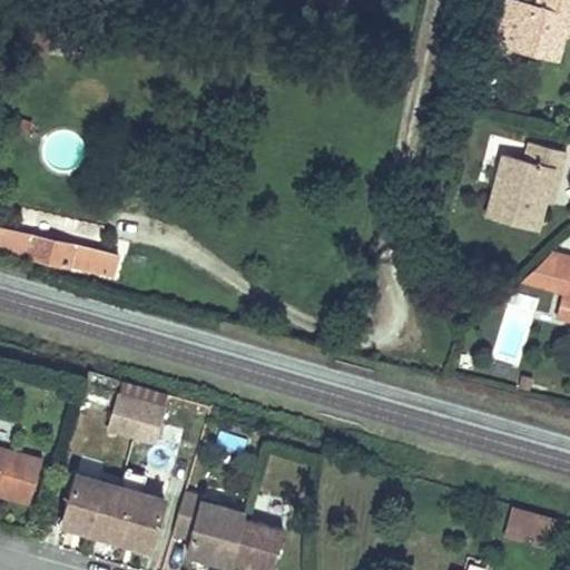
[(491,0),(482,41),(501,46),(512,0),(491,0)]
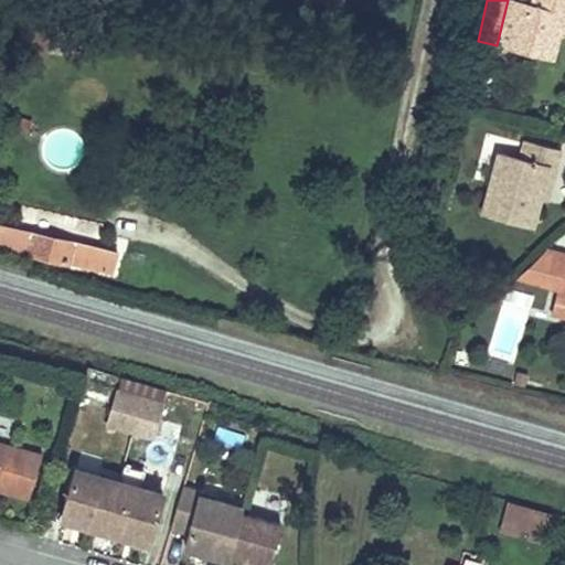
[(564,0),(536,0),(535,6),(515,0),(508,0),(497,45),(536,56),(544,27),(562,32),(564,32),(564,0)]
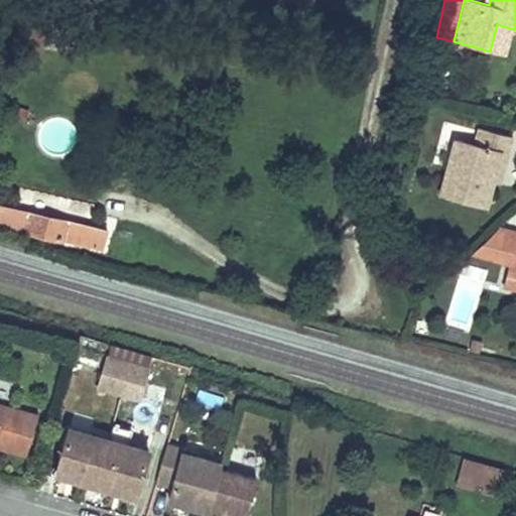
[(513,29),(497,24),(490,51),(506,55),(513,29)]
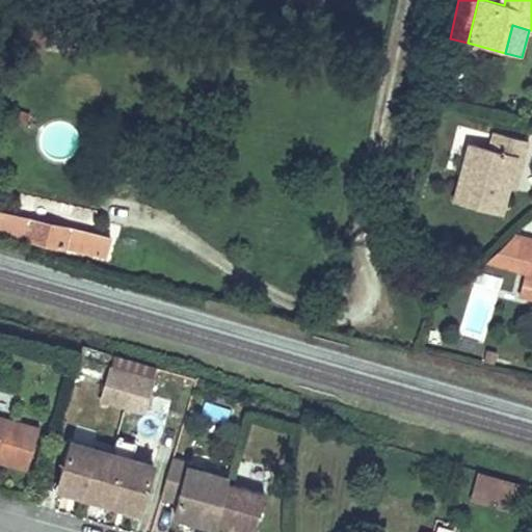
[(528,141),(495,133),(490,148),(470,142),(454,201),(501,214),(508,188),(516,157),(524,158),(528,141)]
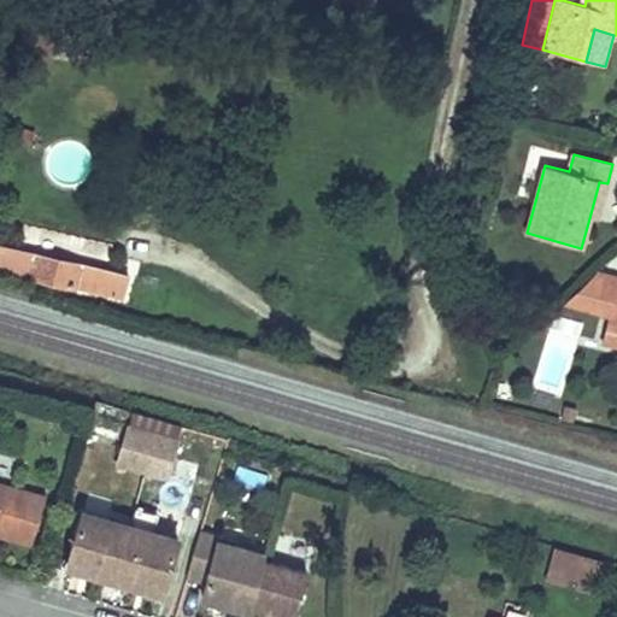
[(599,182),(589,218),(598,219),(607,183),(599,182)]
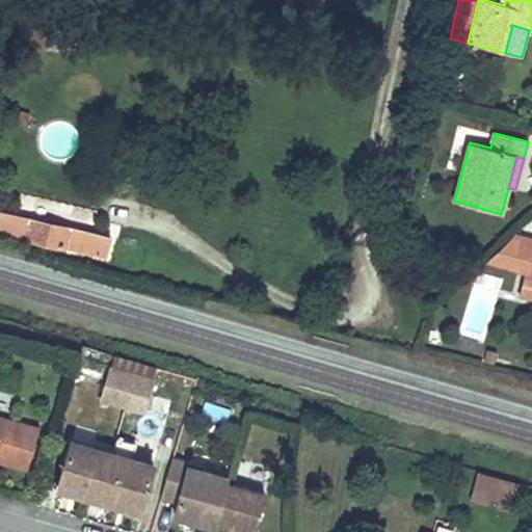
[(69,230),(0,214),(0,233),(27,239),(64,247),(69,230)]
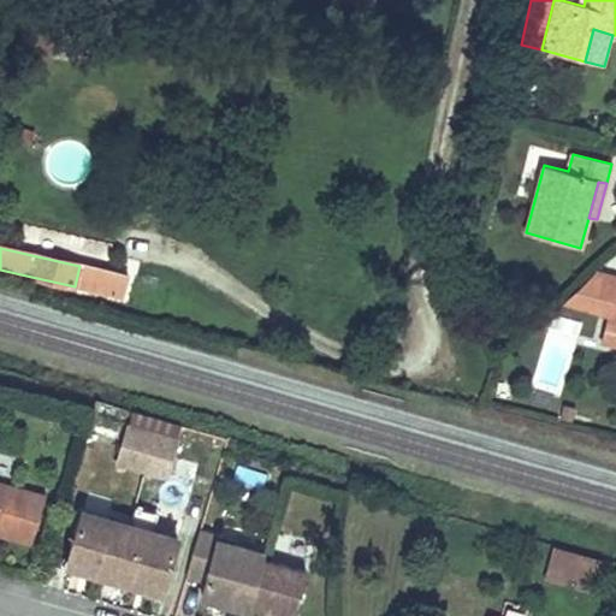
[(95,270),(80,266),(75,286),(89,290),(95,270)]
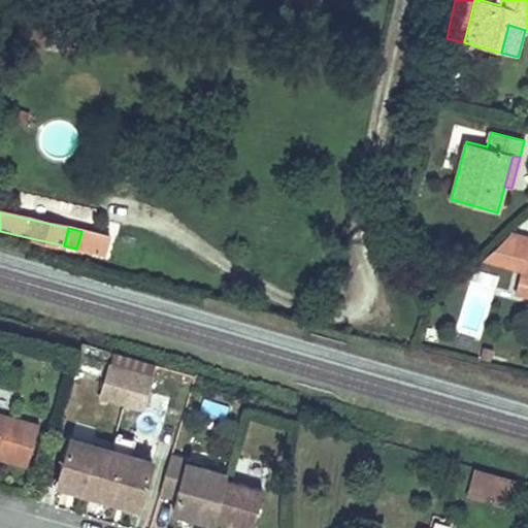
[(527,237),(510,233),(481,260),(521,270),(523,271),(527,271),(527,237)]
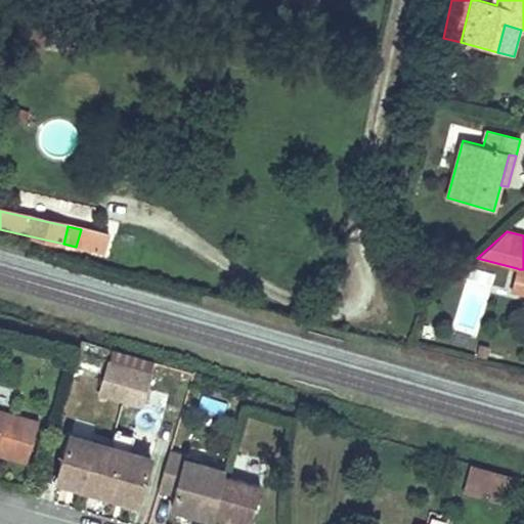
[(523,269),(519,269),(517,268),(511,291),(523,294),(523,269)]
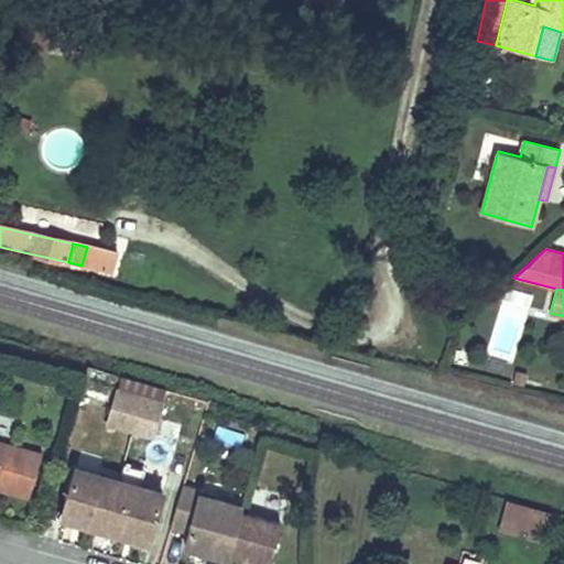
[(159,404),(117,392),(109,419),(151,431),(159,404)]
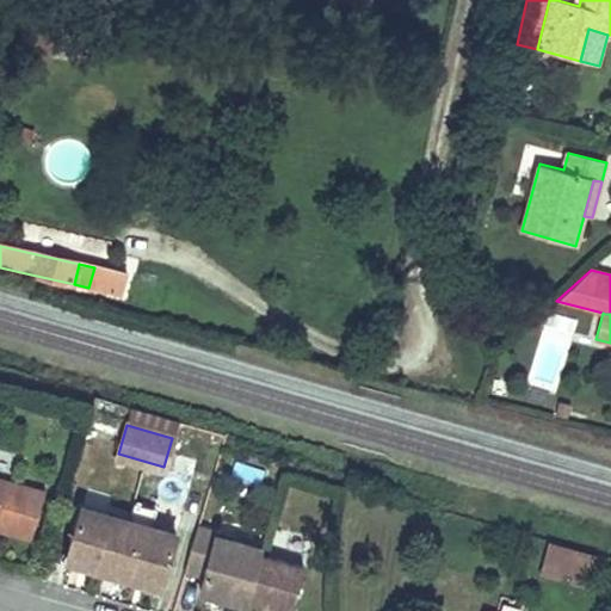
[(0,531),(31,541),(45,491),(0,477),(0,531)]
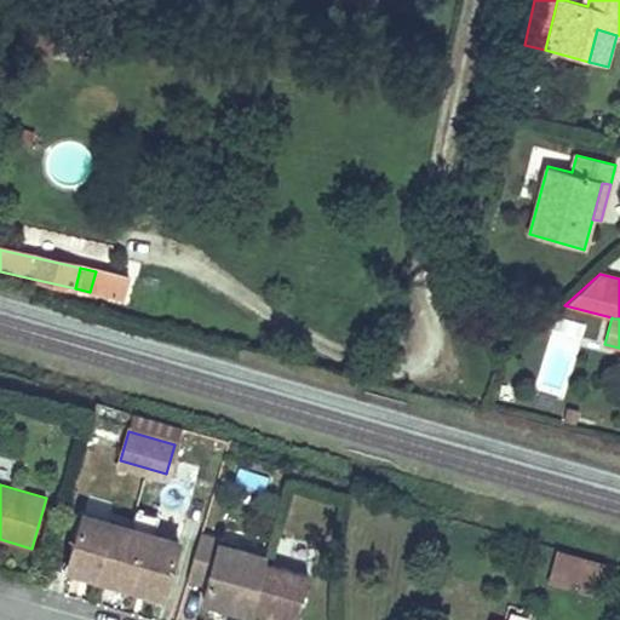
[(112,522),(84,514),(68,568),(82,573),(85,567),(105,573),(103,579),(127,585),(128,579),(149,585),(148,591),(162,596),(178,541),(151,534),(148,545),(128,540),(108,533),(112,522)]
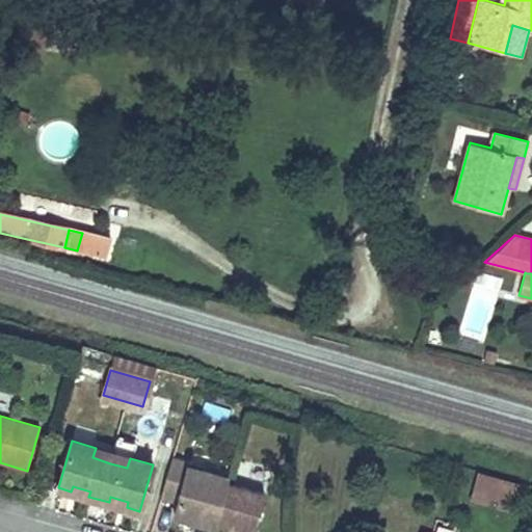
[(112,453),(96,448),(92,457),(110,463),(112,453)]
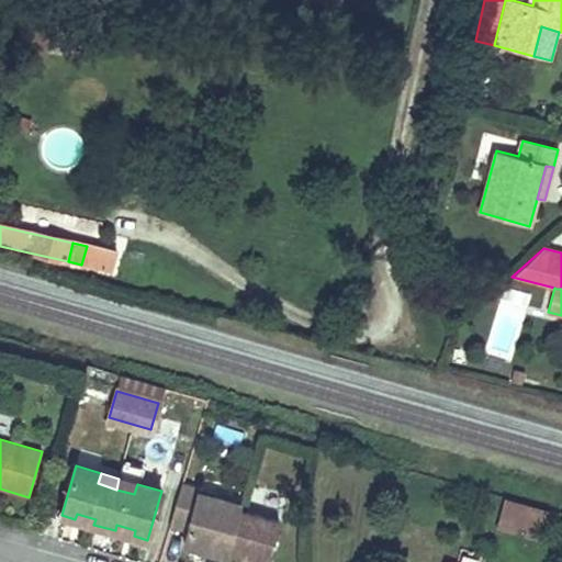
[(137,484),(119,479),(116,490),(134,494),(137,484)]
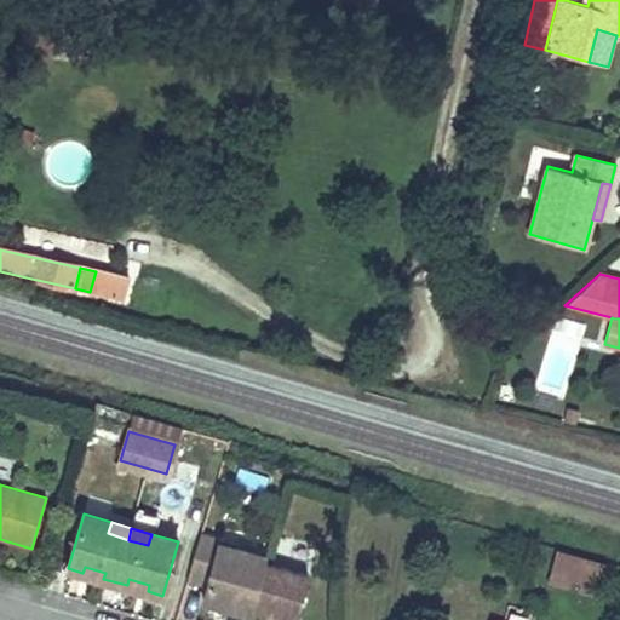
[(222,541),(200,537),(188,579),(210,585),(205,602),(252,615),(253,609),(265,562),(268,558),(220,545),(222,541)]
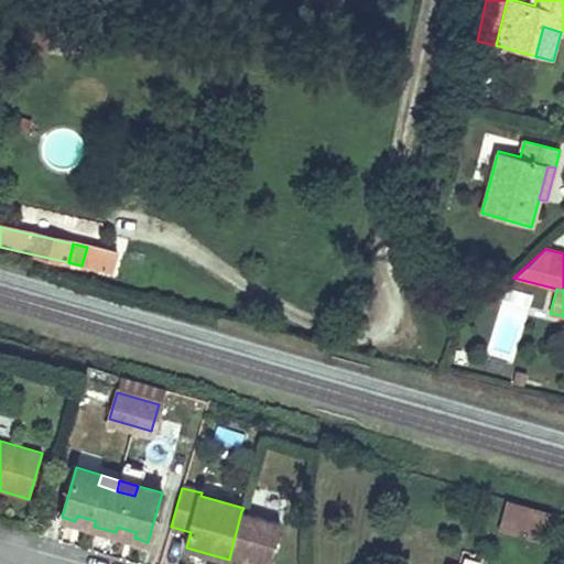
[(552,513),(524,506),(507,501),(498,531),(517,537),(519,528),(545,535),(552,513)]
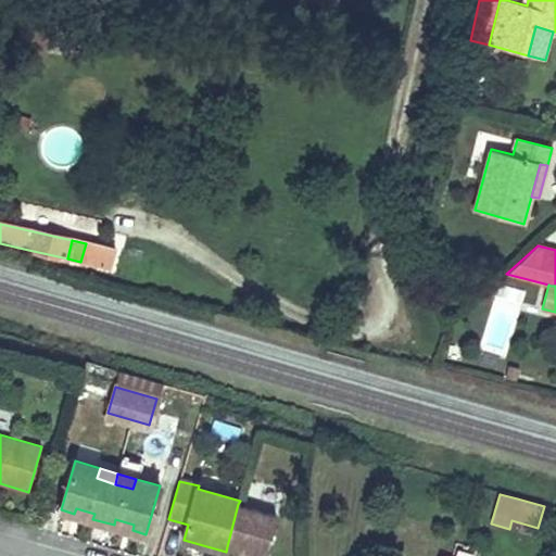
[(238,504),(227,546),(249,551),(247,555),(266,555),(277,515),(238,504)]
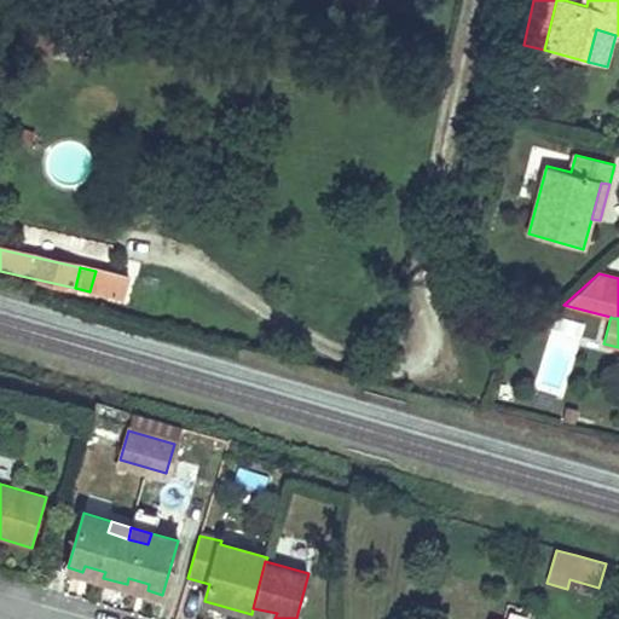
[(105,572),(85,566),(82,572),(103,578),(105,572)]
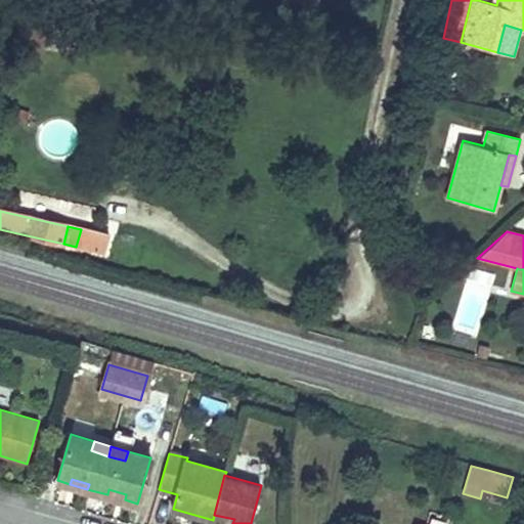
[(126,494),(108,489),(107,494),(125,499),(126,494)]
